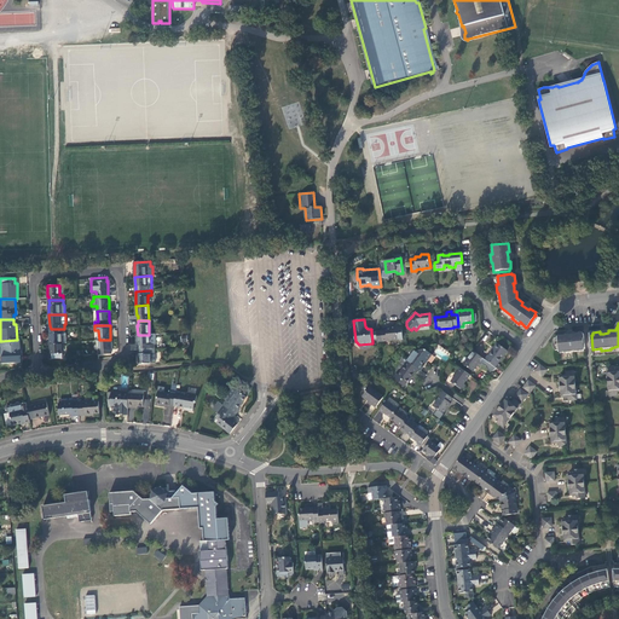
[(377,340),(377,342),(399,340),(404,340),(403,333),(401,325),(394,325),(395,328),(388,328),(387,331),(377,331),(377,340)]
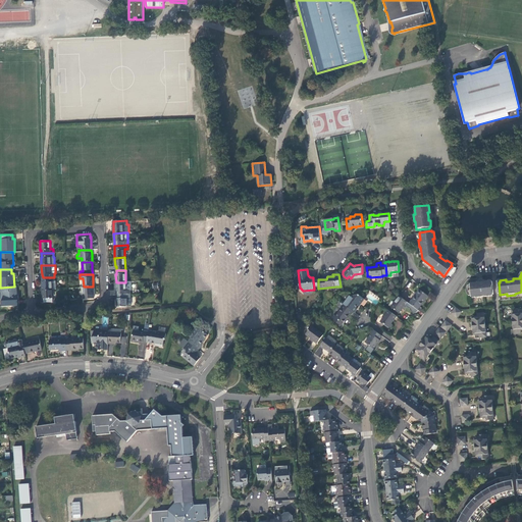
[(42,281),(42,291),(52,290),(56,290),(56,281),(54,281),(54,277),(43,277),(43,281),(42,281)]
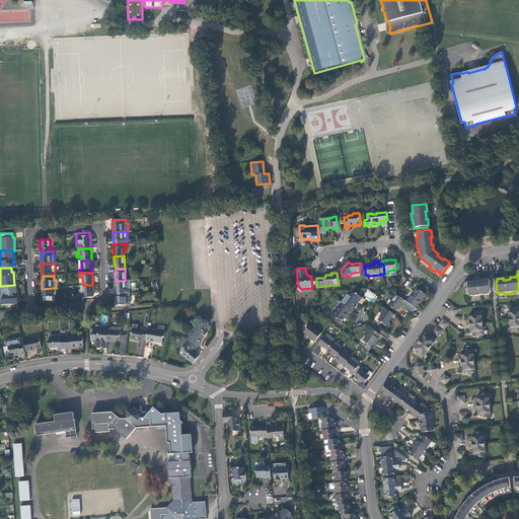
[(484,293),(491,292),(490,280),(489,280),(488,279),(483,279),(483,281),(478,281),(474,282),(474,280),(468,281),(468,283),(467,283),(467,284),(465,284),(465,285),(464,286),(464,291),(465,292),(467,293),(468,293),(468,294),(476,294),(476,295),(484,295),(484,293)]
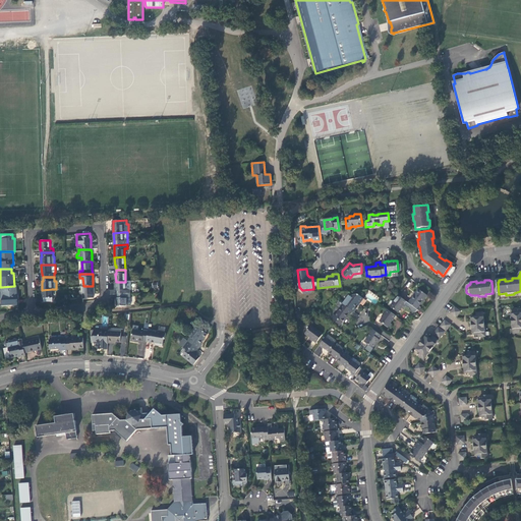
[(117,290),(117,294),(130,293),(129,281),(125,282),(116,282),(116,290),(117,290)]
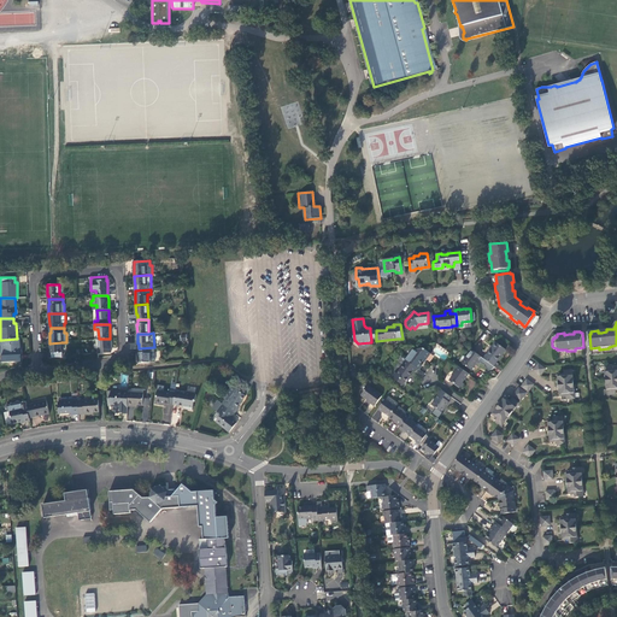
[(19,339),(17,339),(1,340),(3,356),(1,356),(1,360),(21,359),(21,354),(19,339)]
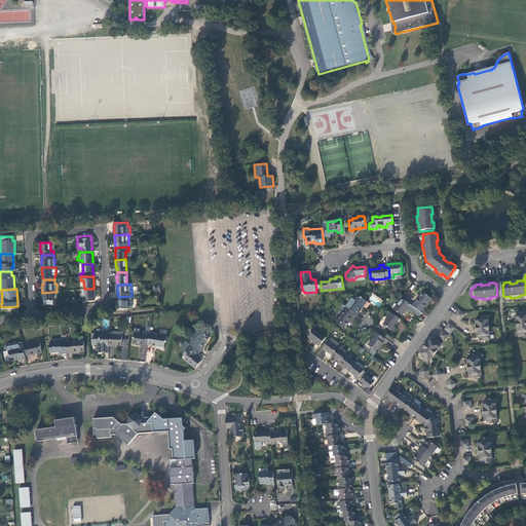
[(84,301),(95,301),(94,289),(84,289),(84,301)]
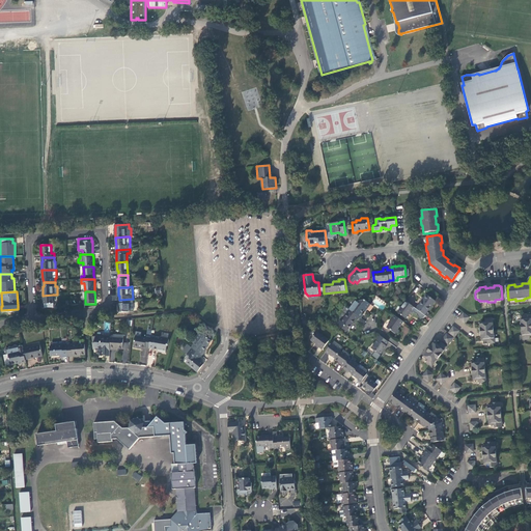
[(54,307),(53,295),(43,296),(44,304),(45,304),(45,308),(54,307)]
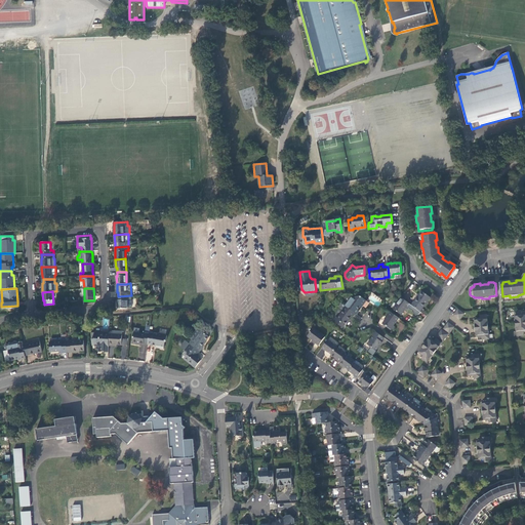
[(414,301),(411,306),(420,312),(421,309),(430,297),(426,294),(422,291),(414,301)]
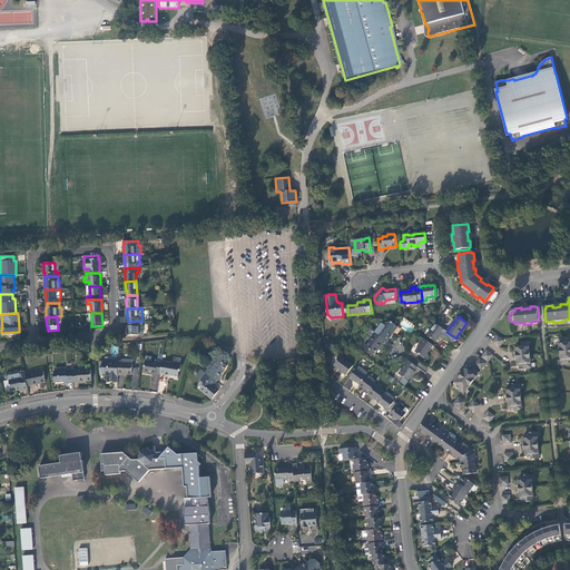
[(143,321),(128,322),(128,326),(127,326),(128,335),(139,335),(139,334),(143,334),(143,321)]
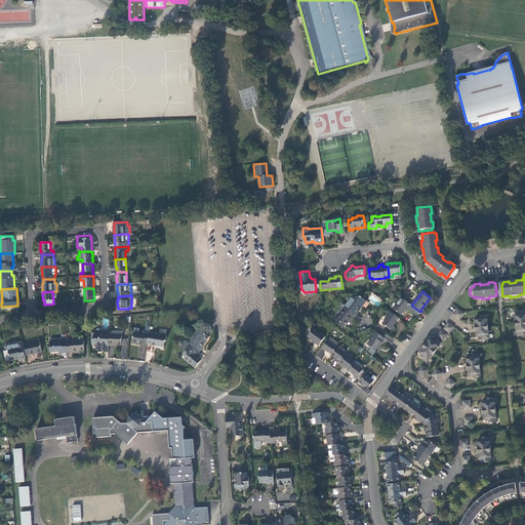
[(348,303),(345,306),(355,314),(356,314),(358,310),(360,307),(361,308),(362,307),(366,300),(360,296),(354,297),(353,298),(349,304),(348,303)]
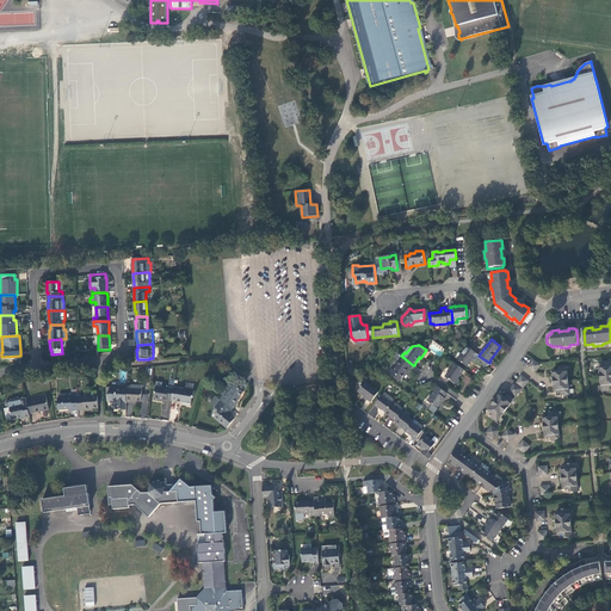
[(475,358),(477,355),(468,347),(458,360),(467,366),(469,364),(470,360),(473,363),(476,358),(475,358)]
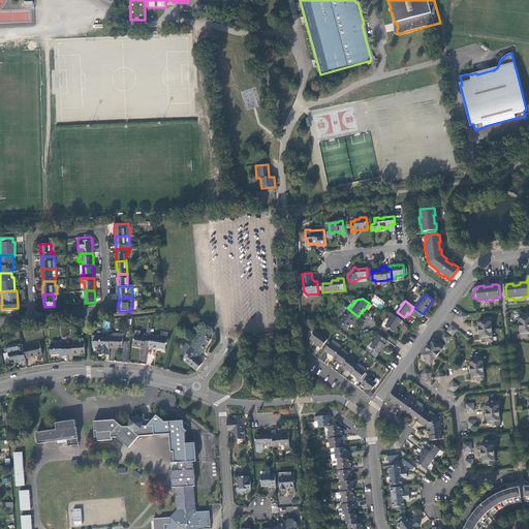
[(355,319),(358,316),(347,308),(343,305),(340,308),(346,312),(340,320),(339,319),(336,323),(345,330),(349,323),(353,318),(355,319)]
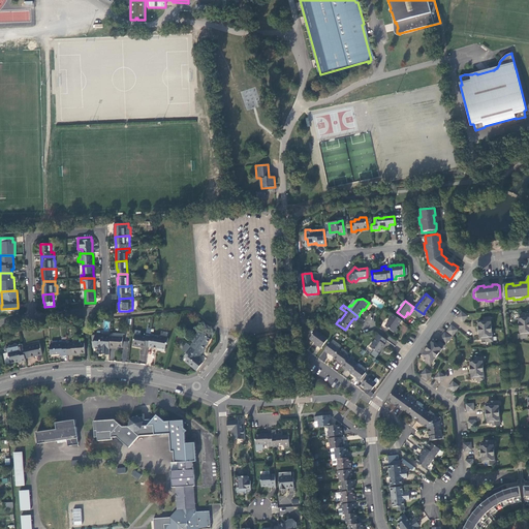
[(468,316),(467,315),(461,311),(457,317),(463,322),(468,316)]
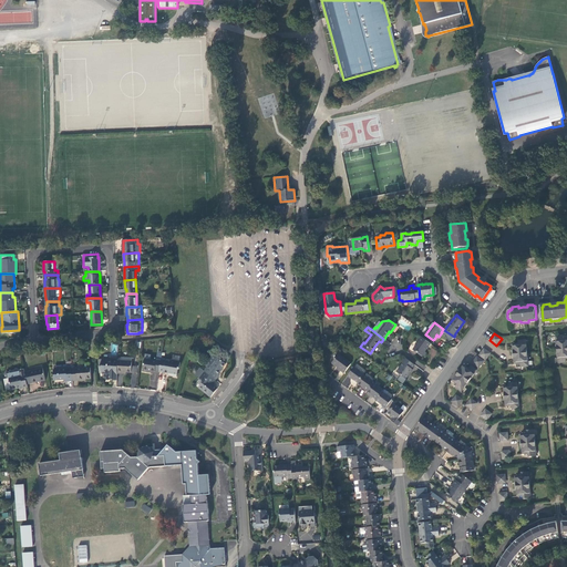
[(423,351),(430,342),(422,337),(418,343),(413,350),(422,357),(425,352),(423,351)]
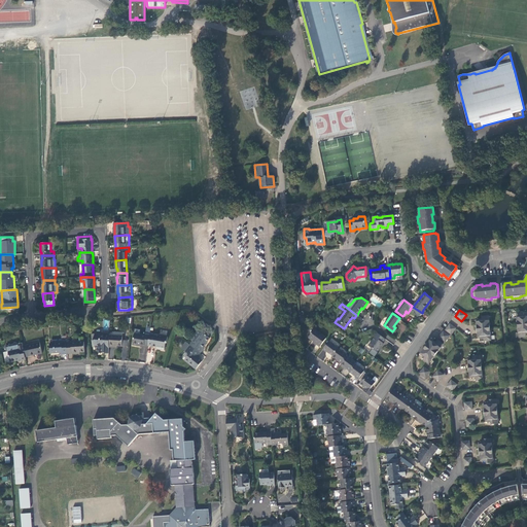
[(517,313),(519,338),(526,338),(526,332),(526,331),(526,316),(524,317),(524,313),(517,313)]
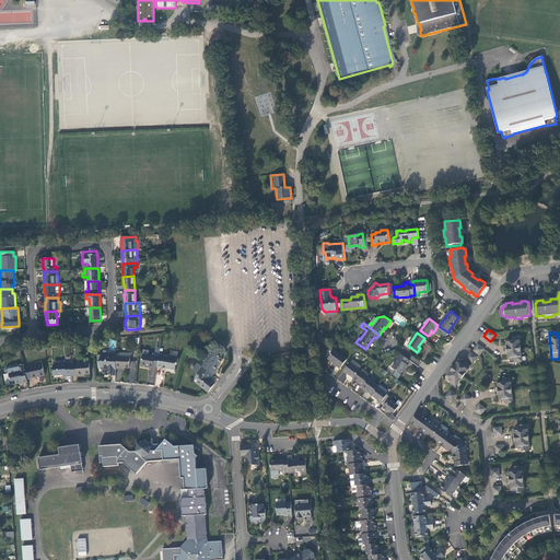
[(522,362),(520,336),(512,336),(512,341),(506,342),(506,345),(508,356),(508,359),(514,358),(514,363),(522,362)]
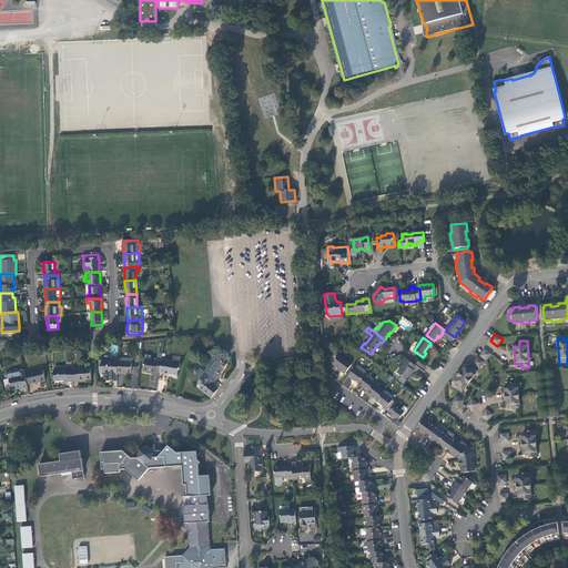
[(492,354),(485,348),(479,356),(486,361),(492,354)]
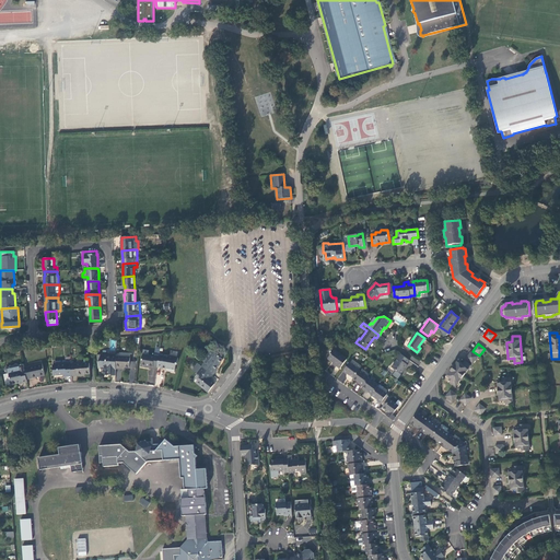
[(347,359),(334,350),(327,359),(329,361),(333,362),(331,364),(335,368),(336,366),(339,369),(347,359)]
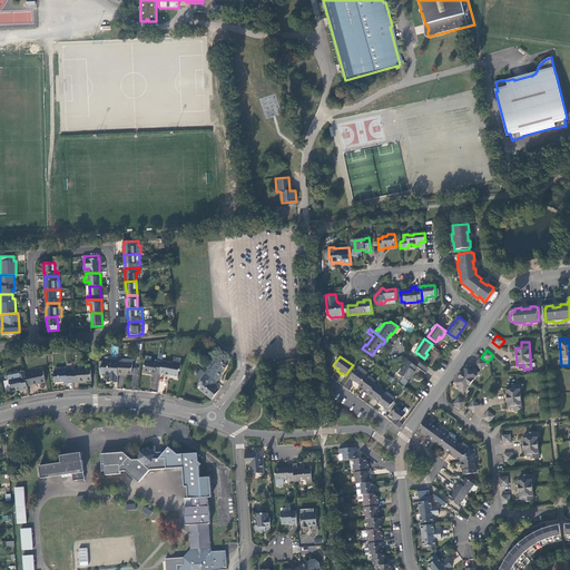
[(206,373),(217,382),(220,377),(219,377),(223,373),(222,373),(227,366),(218,359),(218,360),(215,357),(210,362),(210,365),(205,373),(206,373)]
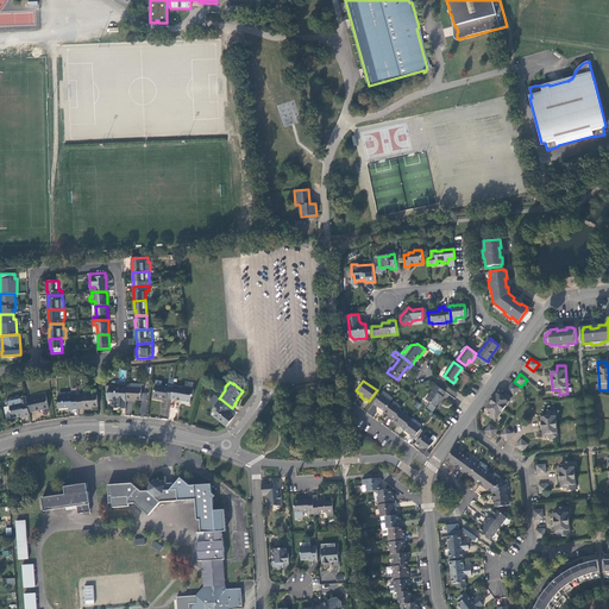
[(520,388),(513,383),(512,382),(507,390),(514,395),(520,388)]
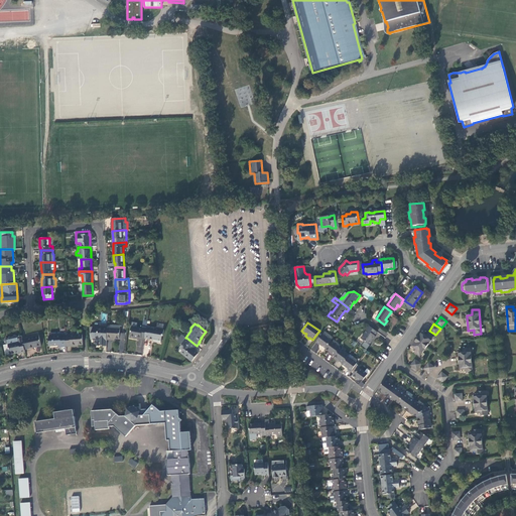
[(98,346),(107,346),(107,340),(108,329),(108,327),(102,327),(102,328),(90,327),(91,339),(96,340),(96,342),(98,342),(98,346)]
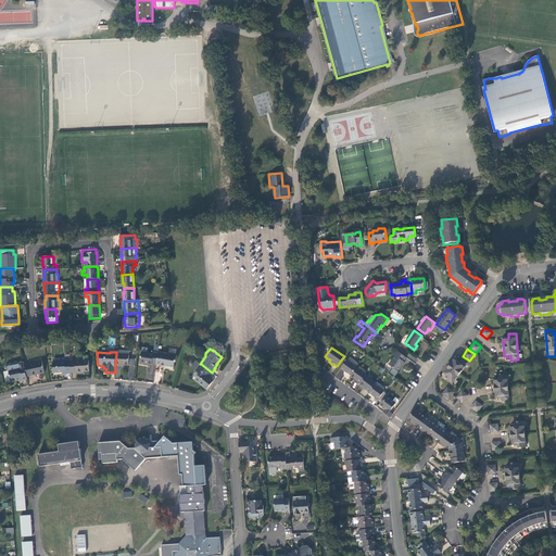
[(152,364),(156,365),(158,354),(153,353),(153,354),(142,352),(140,364),(146,365),(146,364),(148,364),(152,365),(152,364)]
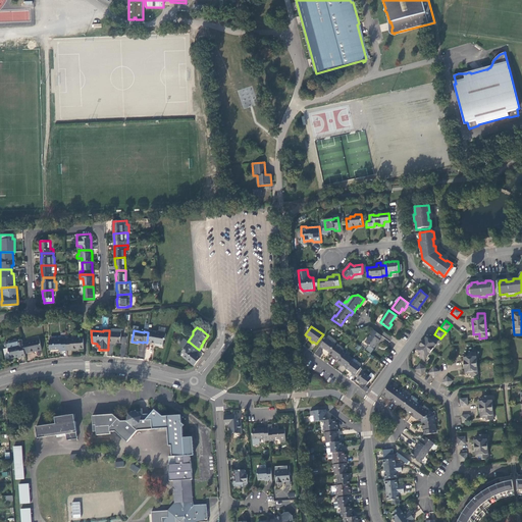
[(379,340),(381,335),(374,330),(369,336),(365,343),(373,349),(379,341),(379,340)]
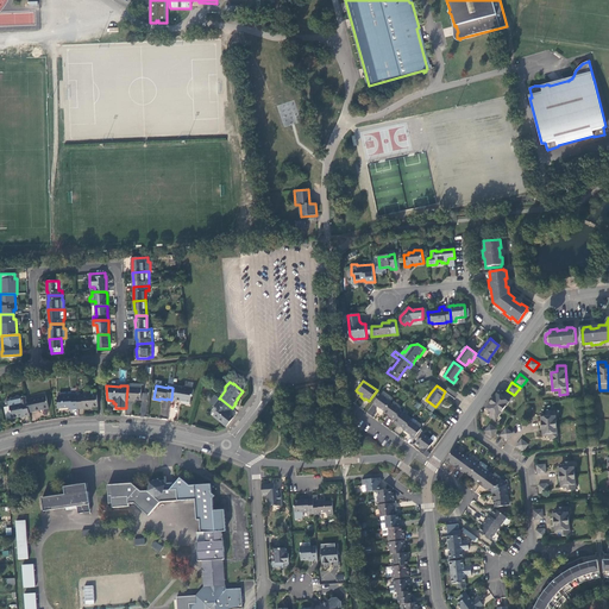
[(173,388),(171,400),(181,401),(181,403),(190,405),(192,397),(193,396),(194,390),(193,388),(184,387),(183,388),(174,387),(173,388)]
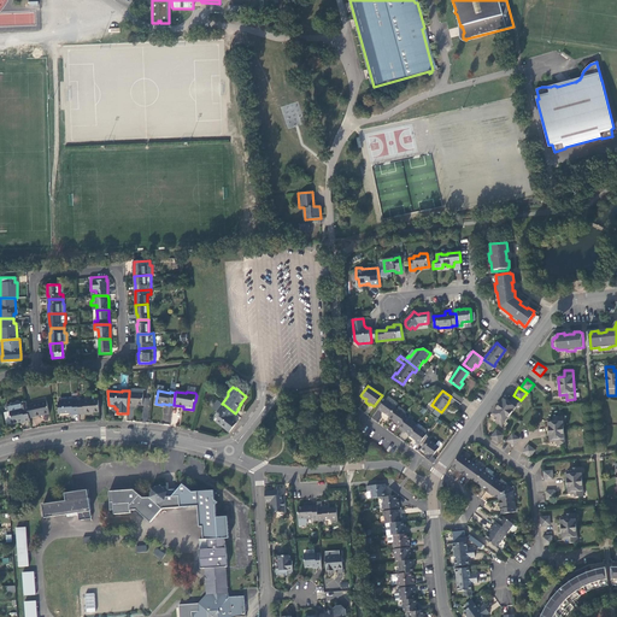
[(129,393),(128,406),(133,406),(133,405),(137,405),(144,405),(144,399),(144,394),(129,393)]
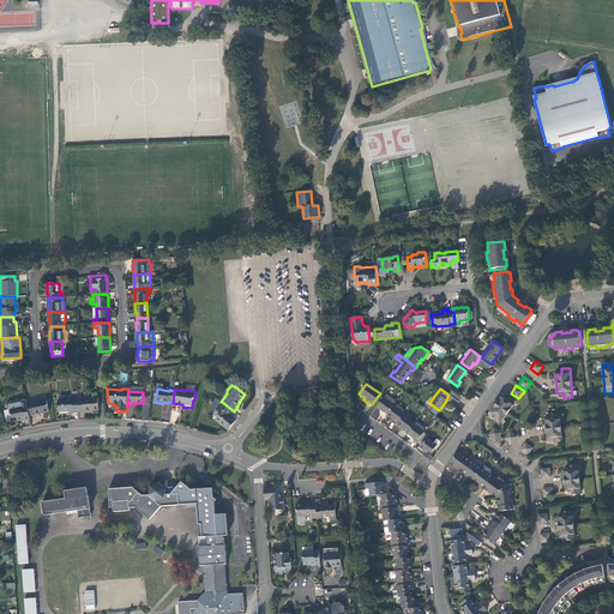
[(73,413),(79,413),(78,399),(77,393),(72,393),(72,396),(60,397),(60,401),(58,401),(59,413),(70,411),(73,411),(73,413)]
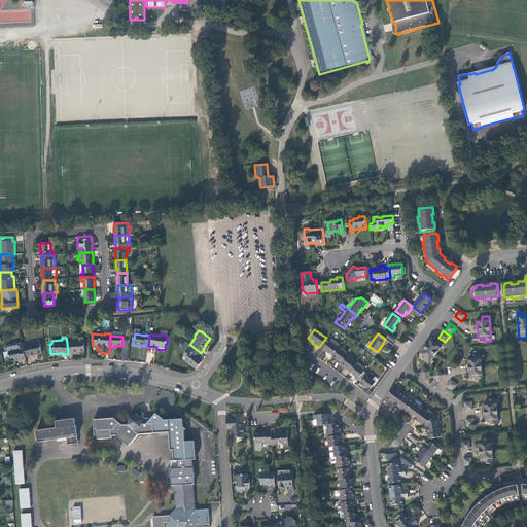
[(428,364),(444,344),(437,340),(434,344),(430,341),(428,343),(423,350),(421,353),(425,356),(422,359),(428,364)]
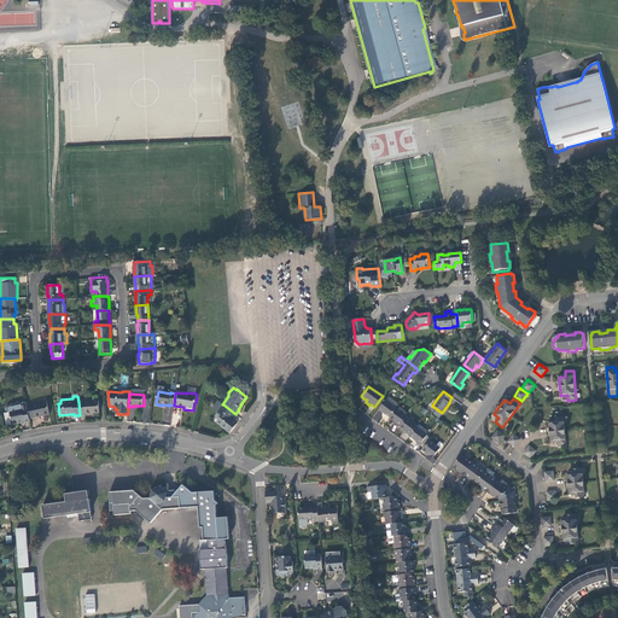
[(79,402),(80,415),(85,414),(91,414),(91,413),(99,413),(99,401),(79,402)]
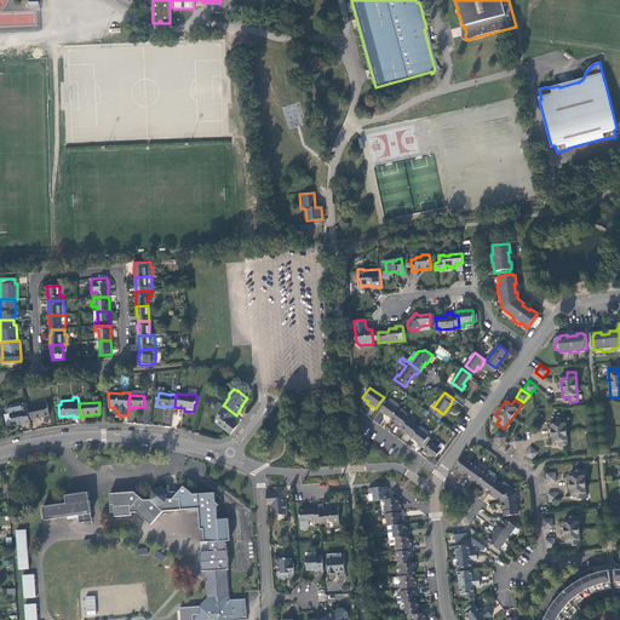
[(218,413),(223,417),(224,414),(220,411),(224,406),(223,406),(219,402),(214,409),(219,413),(218,413)]
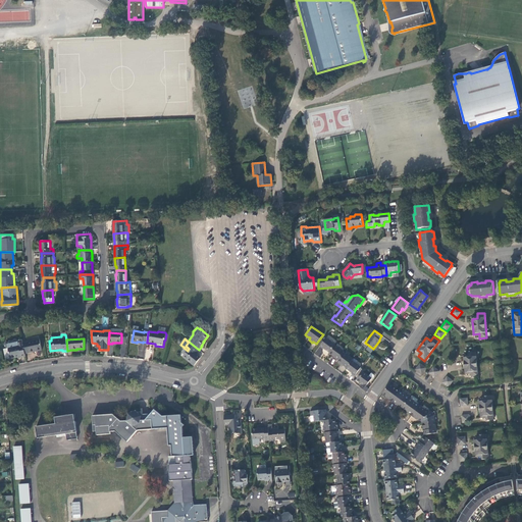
[(334,345),(326,338),(320,347),(322,348),(323,348),(324,349),(325,350),(329,353),(334,345)]
